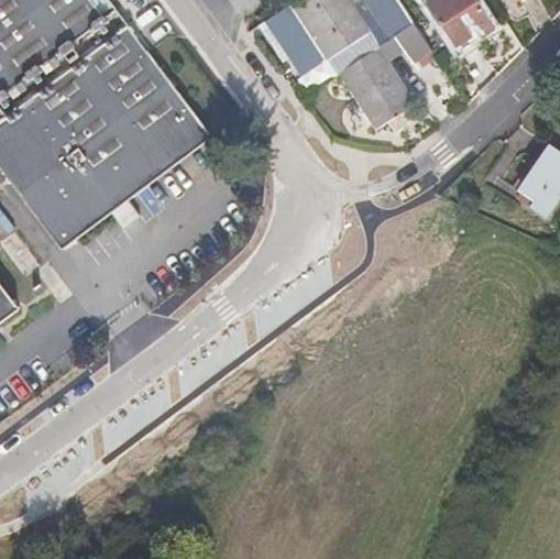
[(0,95),(114,8),(108,0),(0,0),(0,167),(62,249),(112,211),(122,225),(141,211),(131,197),(211,134),(128,23),(6,117),(0,108),(0,95)]
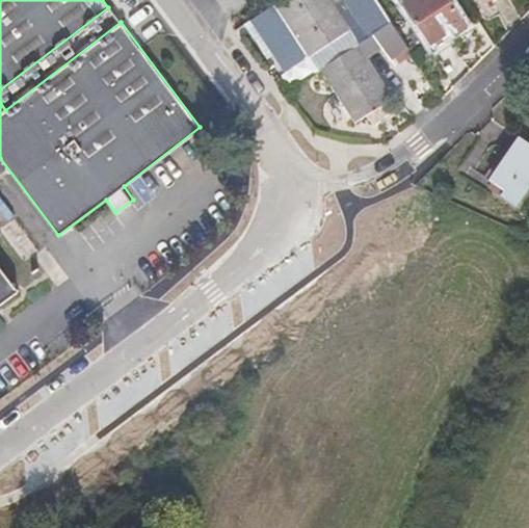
[(270,0),(272,3),(299,47),(339,23),(324,0),(270,0)]
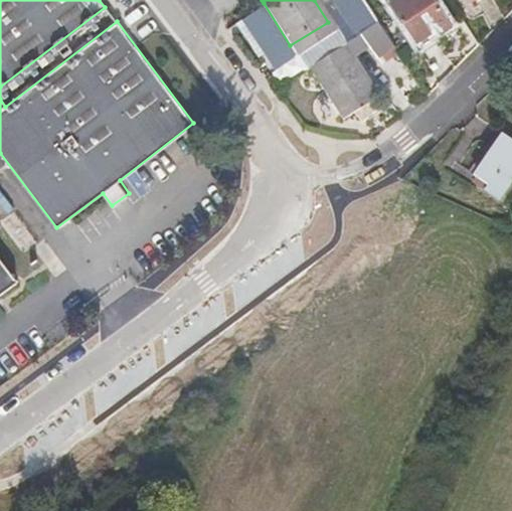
[(439,23),(424,0),(381,0),(379,1),(403,39),(424,26),(428,31),(439,23)]
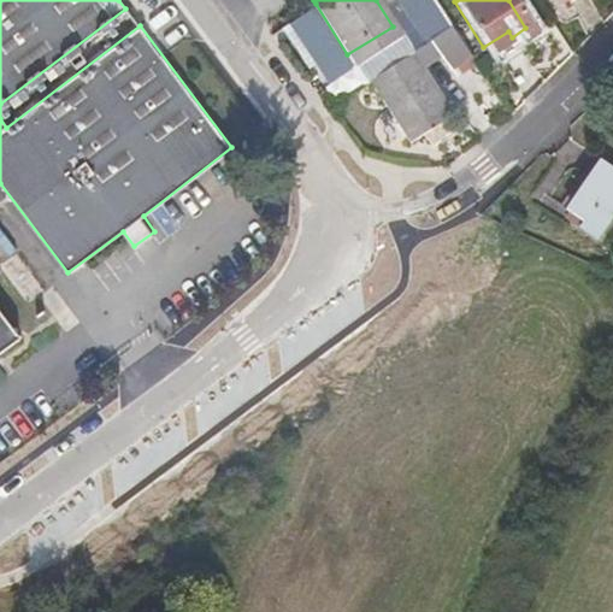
[(448,33),(428,45),(446,74),(466,60),(448,33)]
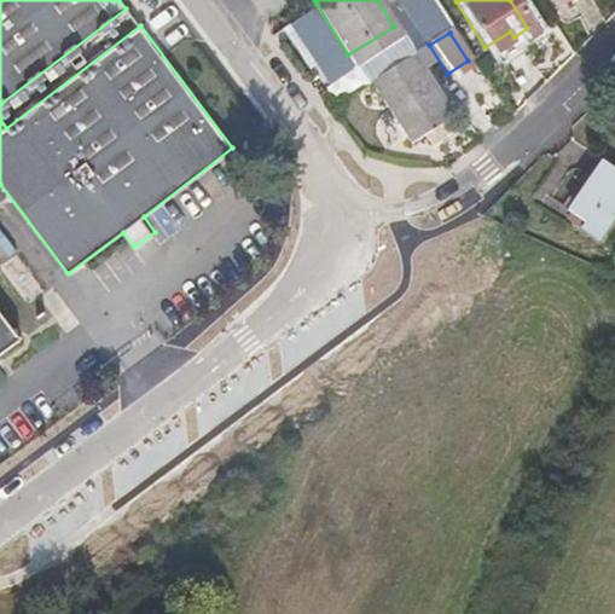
[(596,171),(614,185),(614,168),(595,154),(549,214),(556,221),(596,171)]
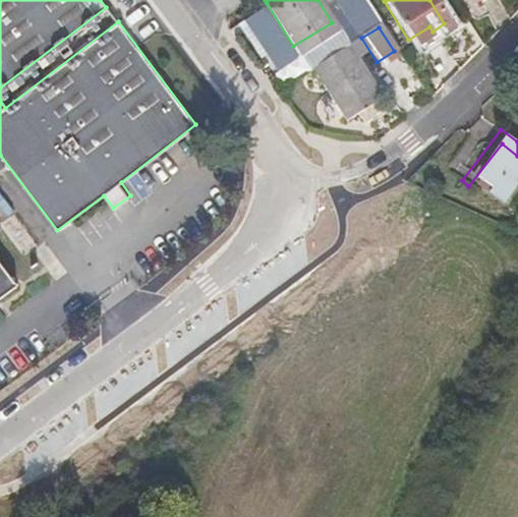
[(496,206),(517,175),(517,156),(502,144),(468,186),(496,206)]
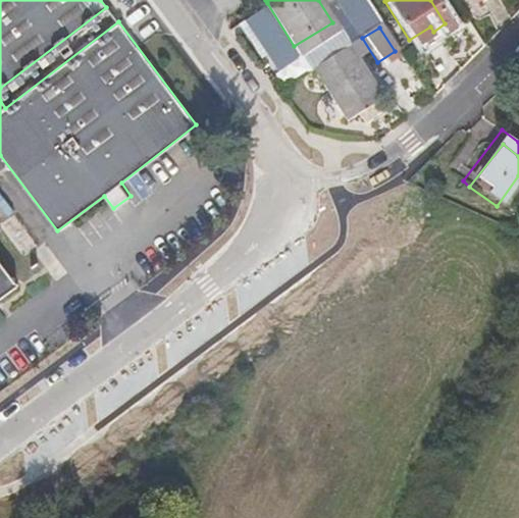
[(0,300),(17,287),(0,264),(0,300)]
